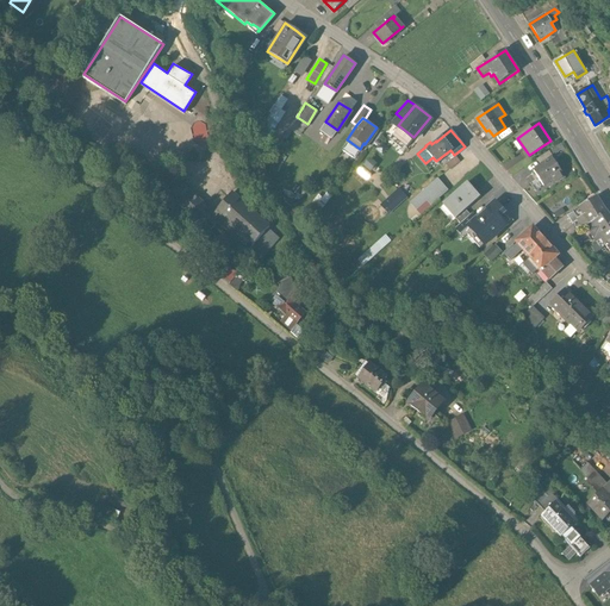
[(565,175),(553,156),(535,169),(545,185),(552,180),(554,182),(565,175)]
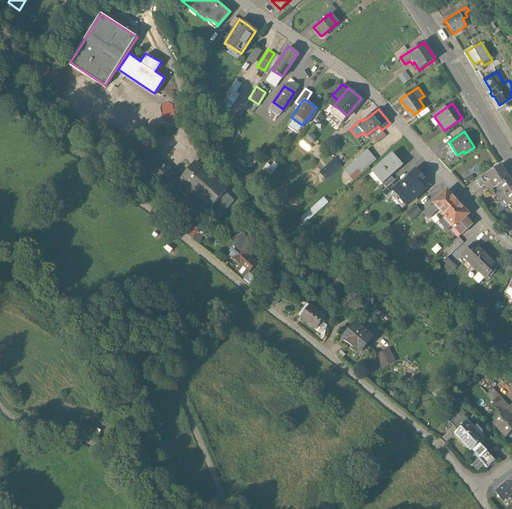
[(367,148),(343,168),(349,174),(358,166),(361,170),(376,158),(367,148)]
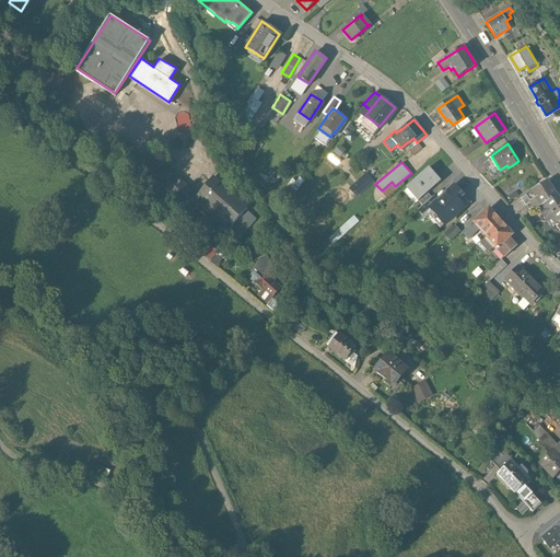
[(197,192),(166,163),(154,176),(191,210),(197,204),(191,198),(197,192)]
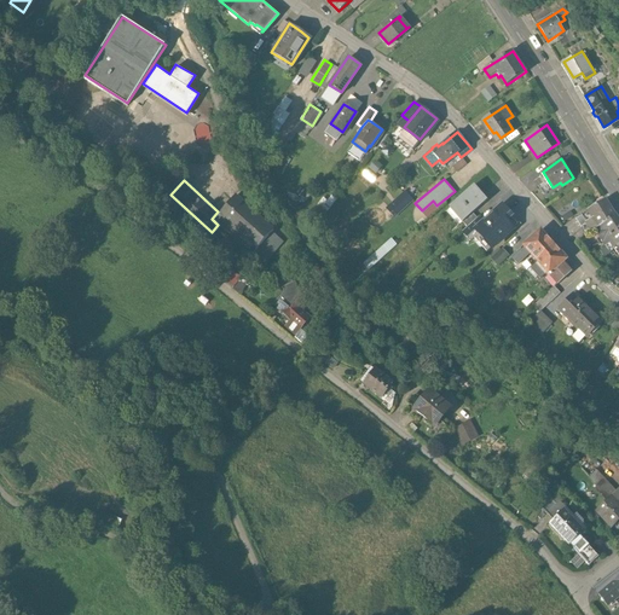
[(475,183),(450,206),(462,219),(489,197),(475,183)]
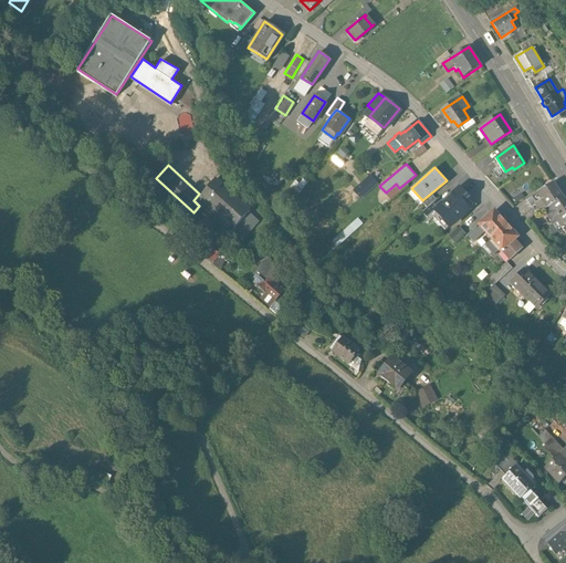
[(377,181),(369,171),(353,187),(360,196),(377,181)]
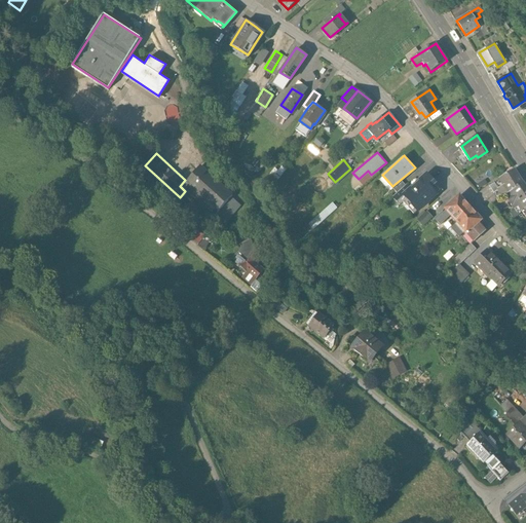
[(232,193),(200,163),(185,180),(180,186),(185,191),(201,207),(197,211),(208,220),(212,216),(232,193)]
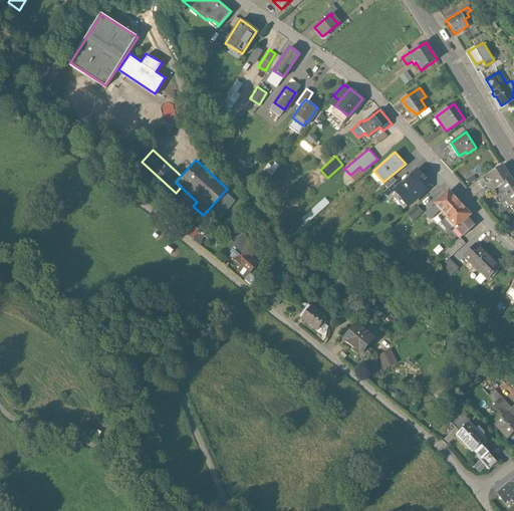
[(502,185),(512,178),(503,165),(488,174),(493,182),(487,186),(492,192),(493,192),(503,185),(502,185)]
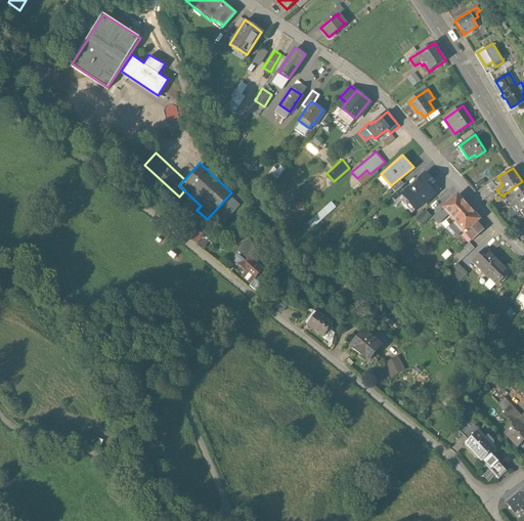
[(438,188),(425,174),(403,192),(417,207),(438,188)]
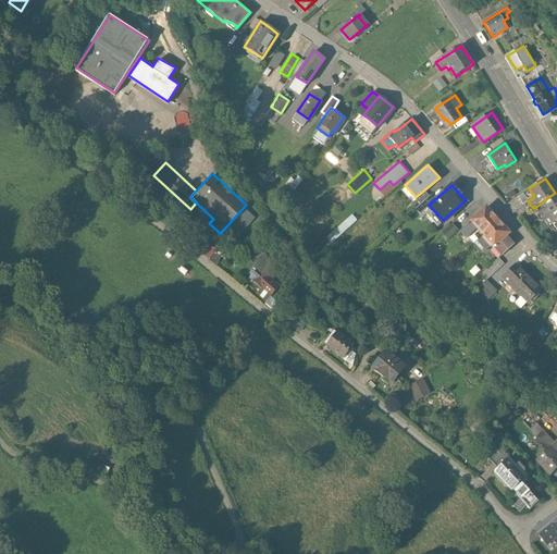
[(556,196),(555,193),(544,200),(545,200),(534,208),(541,219),(544,217),(548,224),(556,219),(556,196)]
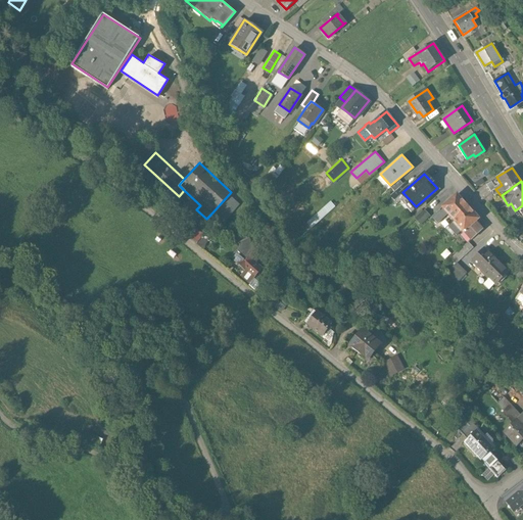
[(448,213),(454,219),(468,206),(457,193),(442,206),(443,206),(432,216),(437,222),(448,213)]
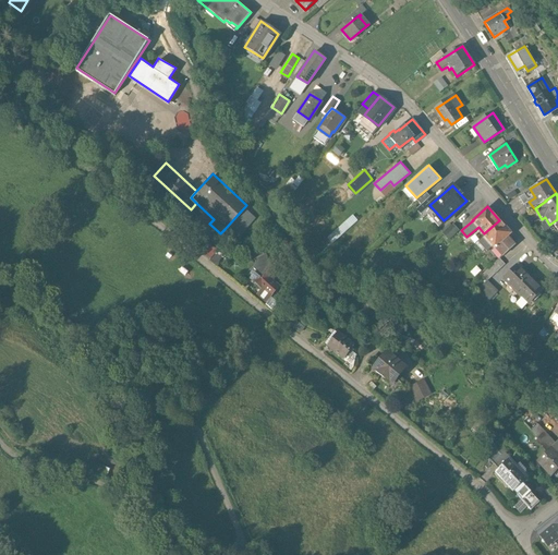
[(511,233),(499,220),(484,233),(502,254),(514,244),(508,236),(511,233)]
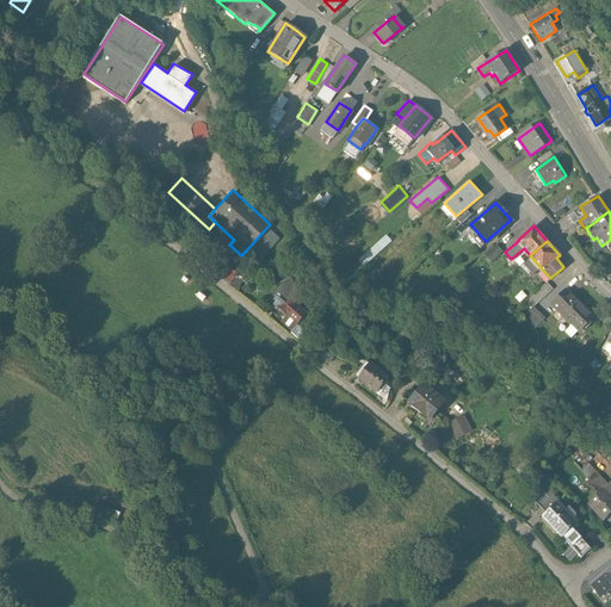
[(289,276),(281,279),(282,283),(277,289),(281,292),(276,297),(278,299),(277,302),(287,310),(281,316),(291,324),(302,311),(303,307),(294,298),(297,293),(289,276)]
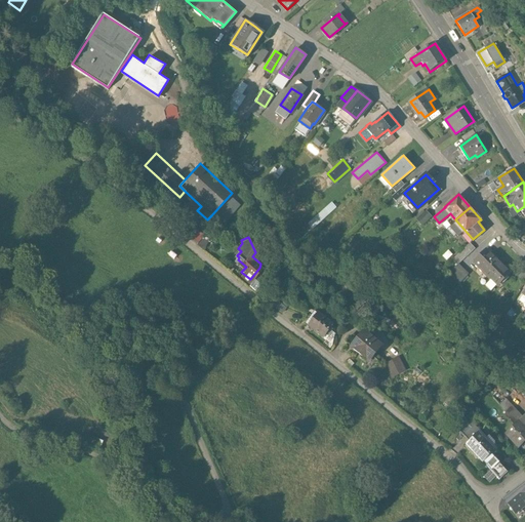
[(475,262),(491,278),(492,279),(505,266),(487,248),(475,262)]
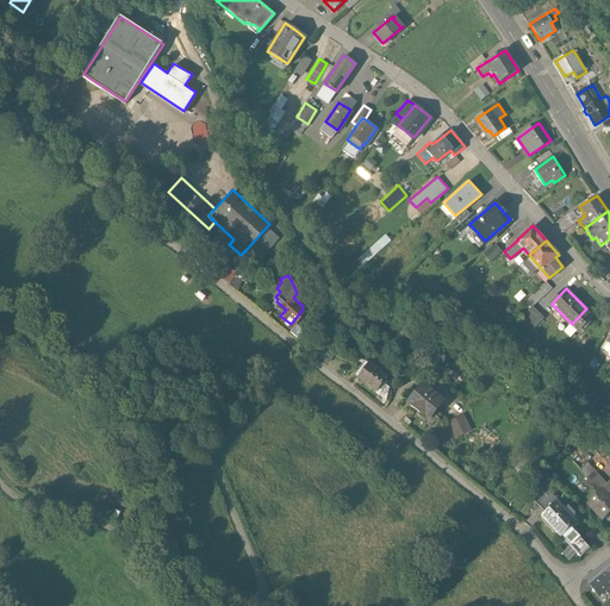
[(592,314),(586,308),(572,324),(571,323),(564,330),(571,336),(592,314)]
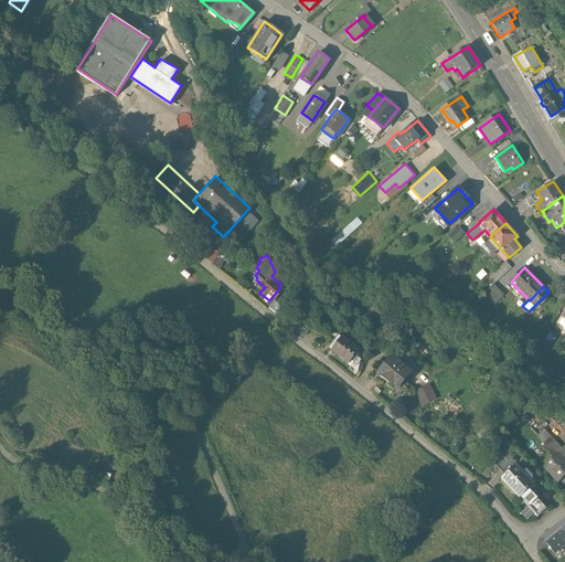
[(332,346),(342,333),(339,331),(329,343),(332,346)]
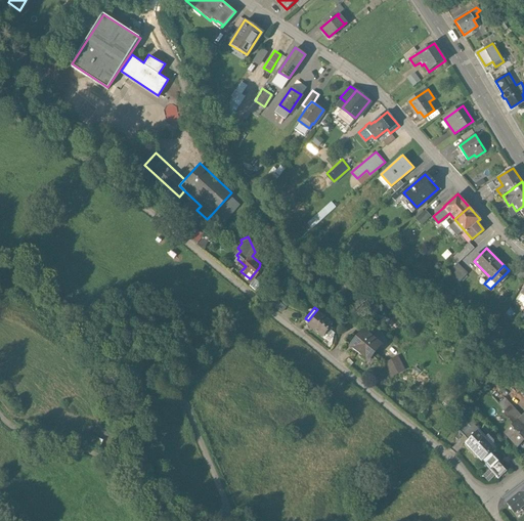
[(332,320),(317,309),(308,320),(322,333),(330,323),(332,320)]
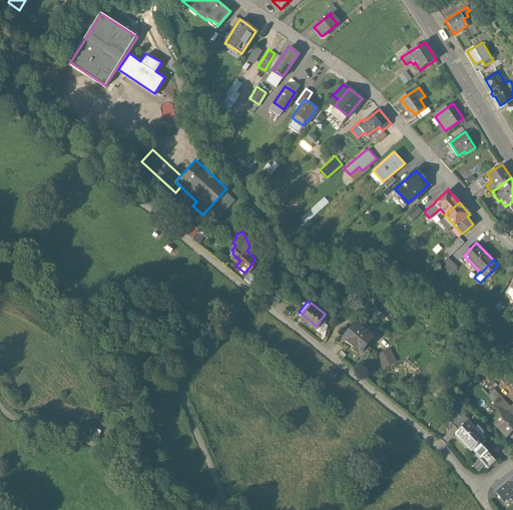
[(325,319),(323,317),(316,326),(321,330),(327,322),(324,320),(325,319)]
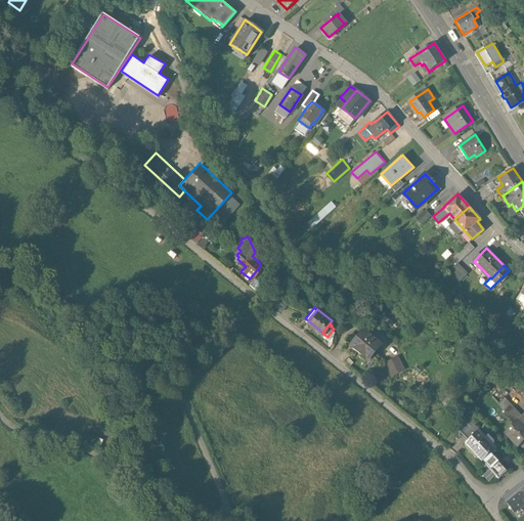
[(379,339),(363,326),(351,341),(357,346),(359,343),(368,351),(379,339)]
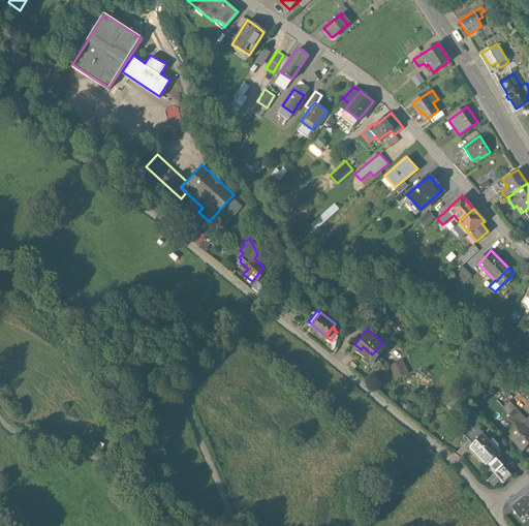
[(407,368),(401,357),(389,363),(395,374),(407,368)]
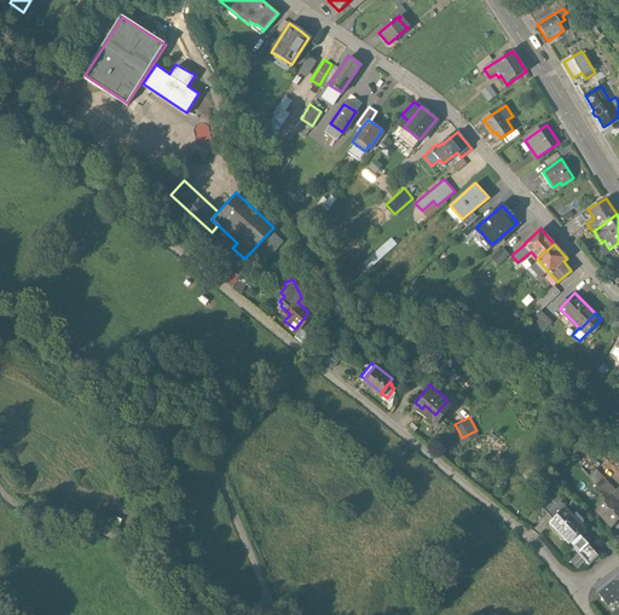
[(605,497),(597,504),(602,509),(600,511),(609,522),(618,514),(618,488),(618,491),(596,466),(576,451),(570,458),(588,473),(595,480),(591,482),(605,497)]
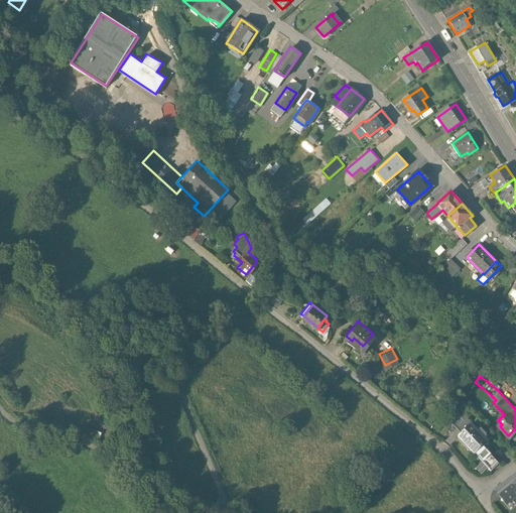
[(477,428),(470,421),(459,432),(471,444),(470,445),(491,468),(499,460),(483,442),(486,439),(484,437),(486,434),(486,430),(481,424),(477,428)]
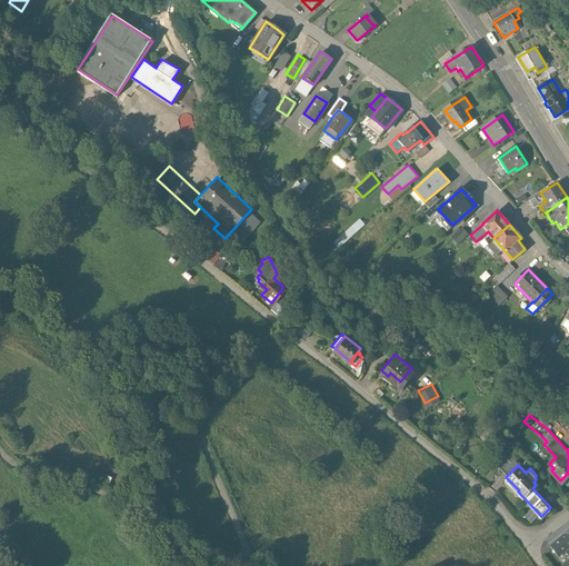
[(566,543),(560,535),(552,542),(558,549),(566,543)]
